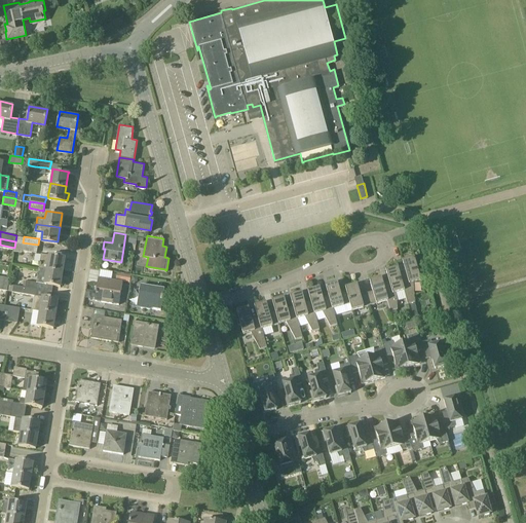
[(15,241),(14,248),(13,250),(22,251),(22,249),(37,252),(38,245),(23,243),(15,241)]
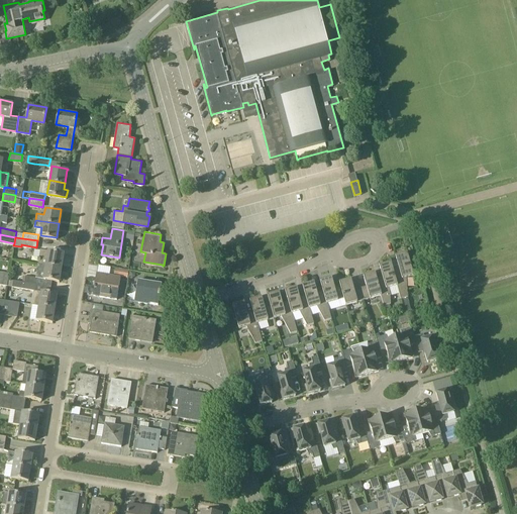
[(64,252),(64,251),(48,249),(40,248),(38,262),(62,266),(64,252)]
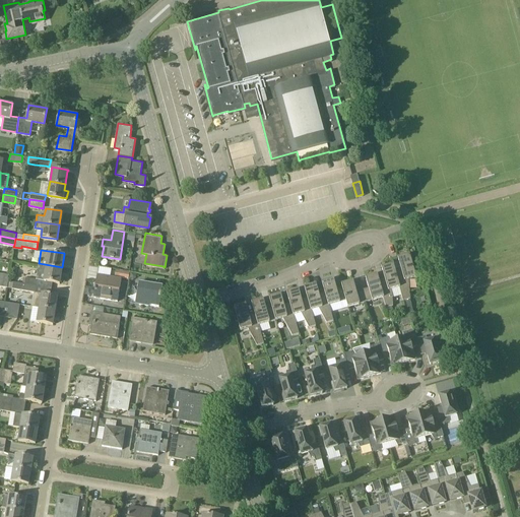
[(403,299),(405,299),(409,298),(408,277),(416,275),(413,267),(415,266),(413,258),(411,259),(409,253),(398,256),(401,266),(395,268),(399,285),(403,299)]
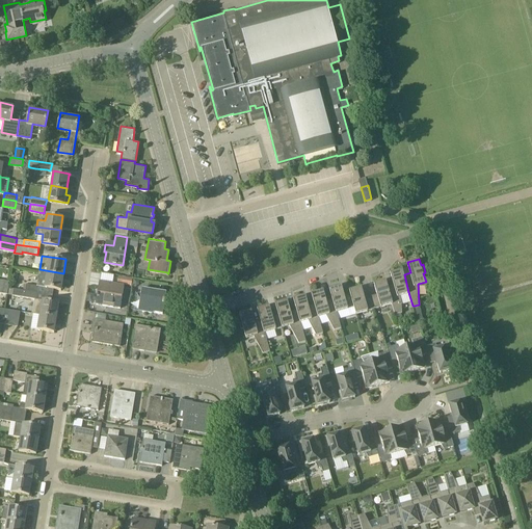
[(404,274),(402,268),(391,272),(394,283),(388,285),(392,302),(395,313),(396,313),(401,312),(402,311),(400,294),(408,292),(404,274)]
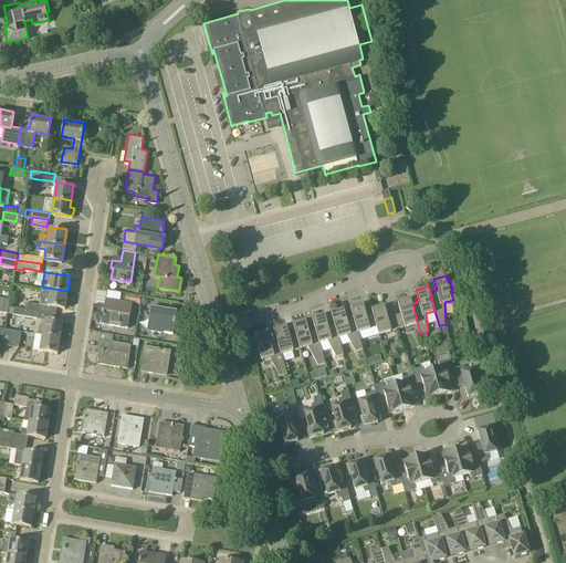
[(42,287),(40,294),(49,295),(48,304),(65,306),(65,305),(64,305),(67,291),(42,287)]
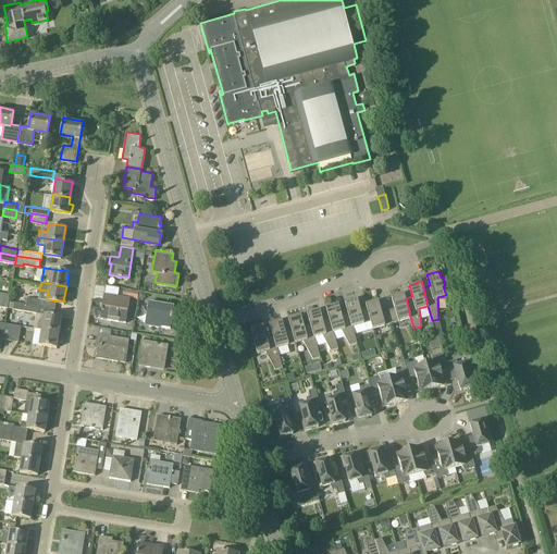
[(138,290),(123,287),(123,294),(137,296),(138,290)]
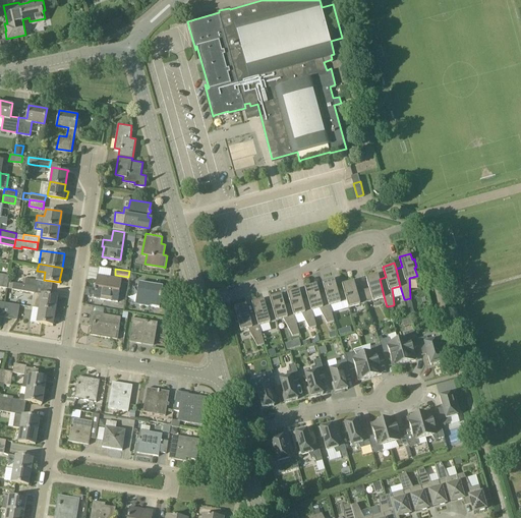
[(0,272),(0,279),(8,280),(9,274),(0,272)]
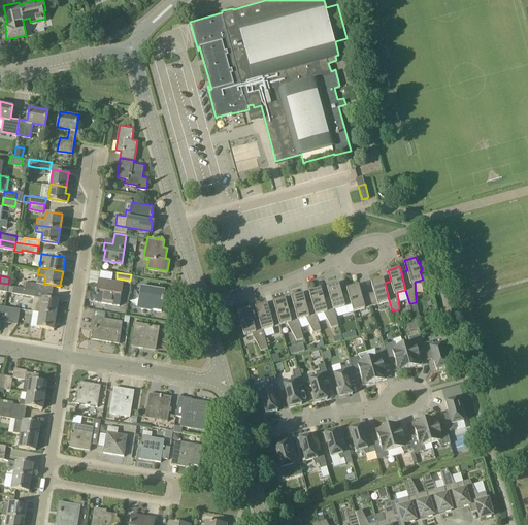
[(385,283),(383,276),(371,280),(374,291),(368,293),(371,305),(389,300),(385,283)]
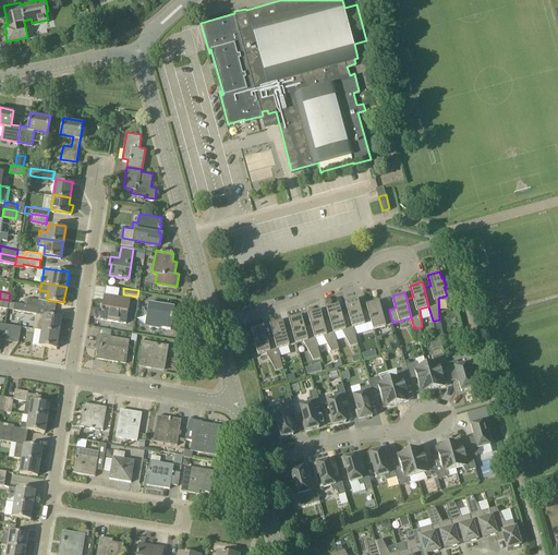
[(130,298),(104,293),(101,310),(102,310),(100,317),(126,322),(130,298)]
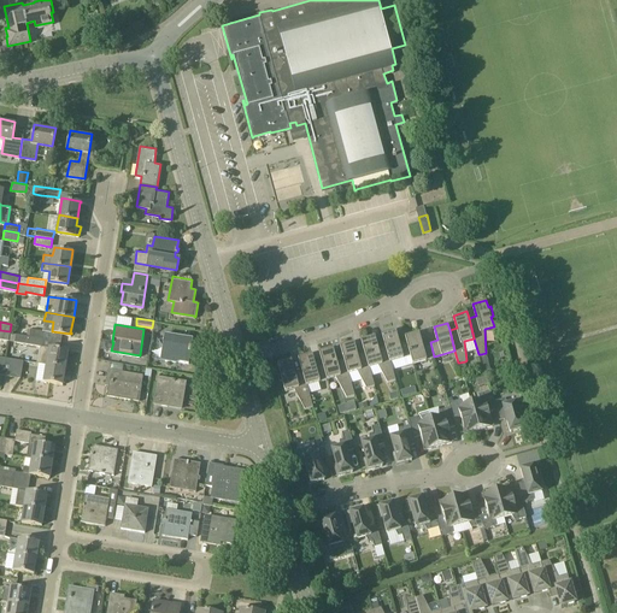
[(45,330),(28,326),(27,334),(27,335),(43,337),(45,330)]
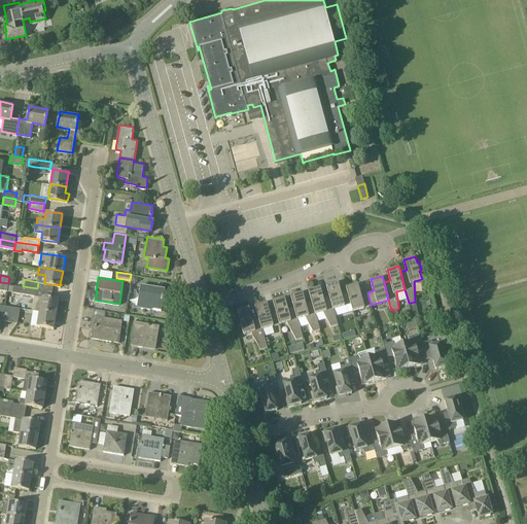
[(329,295),(334,308),(350,303),(351,303),(347,290),(341,292),(338,281),(326,284),(329,295)]
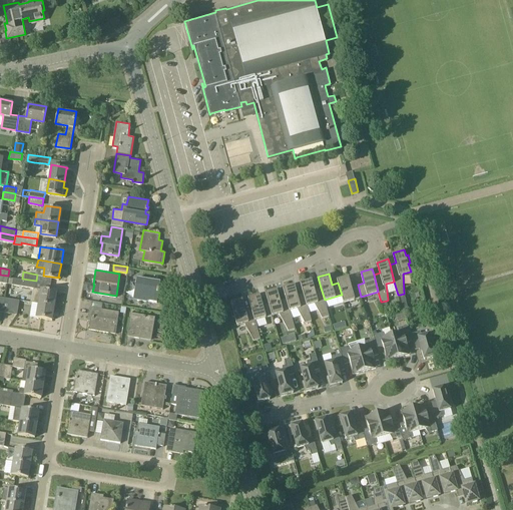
[(8,276),(7,283),(33,287),(31,301),(39,302),(54,305),(56,292),(57,291),(35,287),(36,281),(22,279),(22,278),(8,276)]
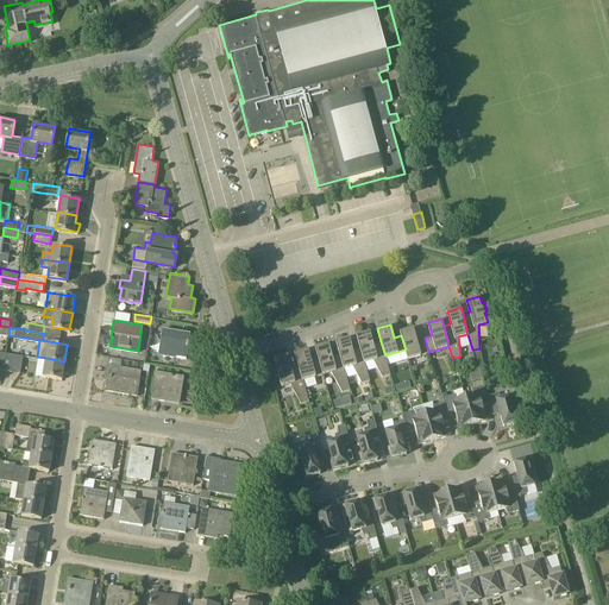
[(428,352),(425,338),(418,339),(414,327),(400,331),(401,335),(406,350),(405,350),(407,358),(428,352)]
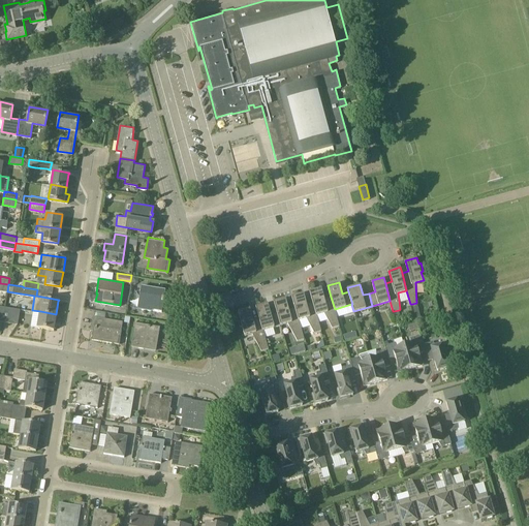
[(165,289),(165,288),(142,285),(139,297),(138,297),(137,307),(151,309),(151,308),(162,310),(164,297),(163,297),(165,289)]
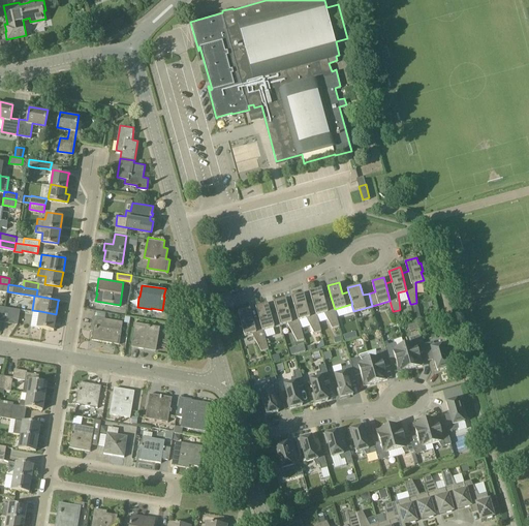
[(331,297),(324,298),(321,287),(309,290),(312,302),(313,302),(316,314),(317,313),(324,311),(332,327),(339,325),(335,309),(331,297)]
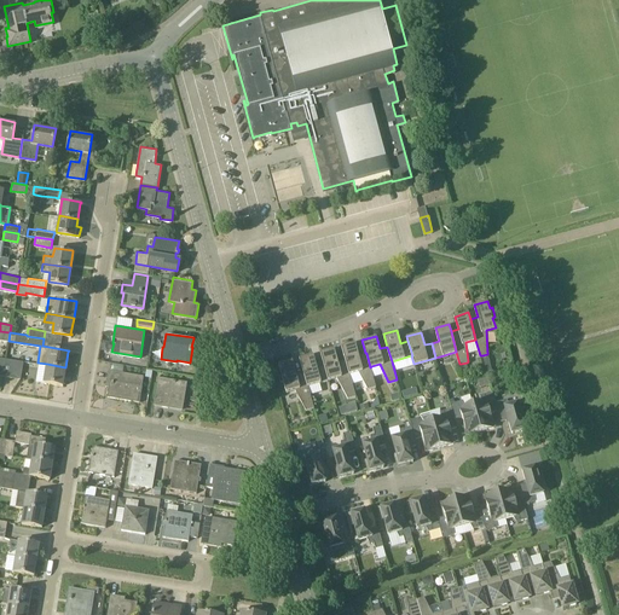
[(345,359),(350,372),(358,370),(368,388),(376,386),(371,366),(370,367),(366,353),(365,353),(359,354),(356,342),(341,346),(345,359)]
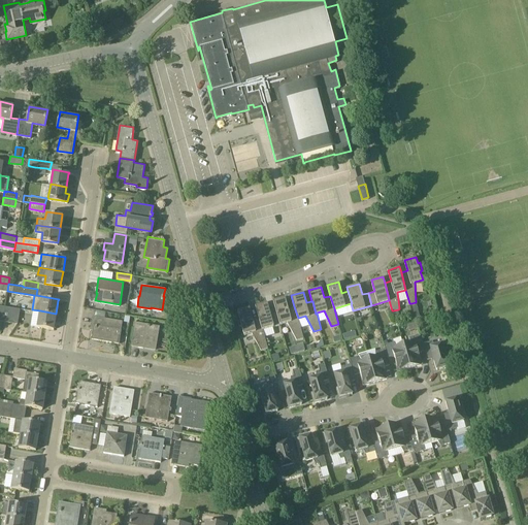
[(276,310),(281,323),(287,321),(297,338),(303,337),(298,318),(294,306),(288,307),(285,297),(273,300),(276,312),(276,310)]
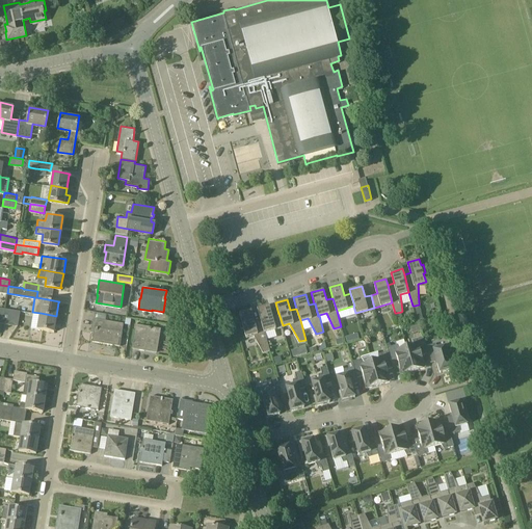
[(272,315),(269,305),(257,308),(261,318),(264,331),(265,331),(283,325),(278,313),(278,314),(272,315)]
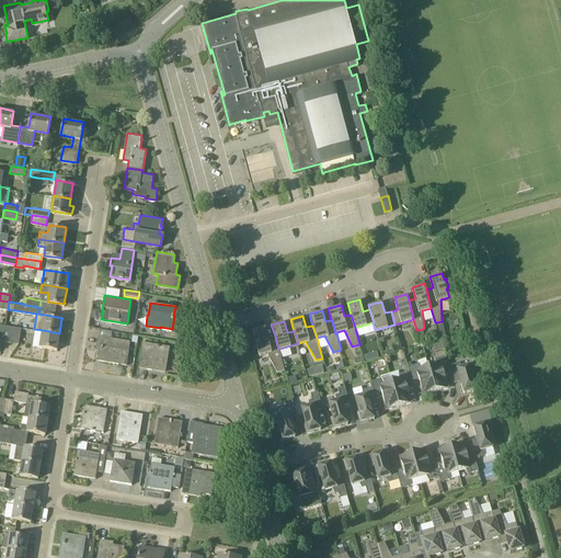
[(21,327),(6,325),(2,340),(19,343),(21,327)]
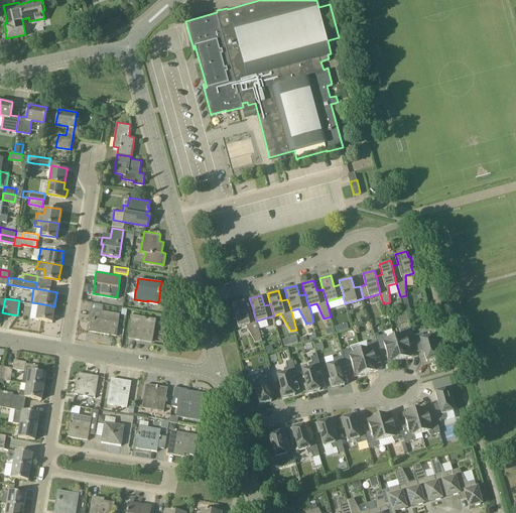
[(244,299),(232,303),(234,309),(232,309),(234,317),(236,317),(239,326),(246,324),(255,341),(262,339),(257,321),(256,321),(253,308),(247,310),(244,299)]
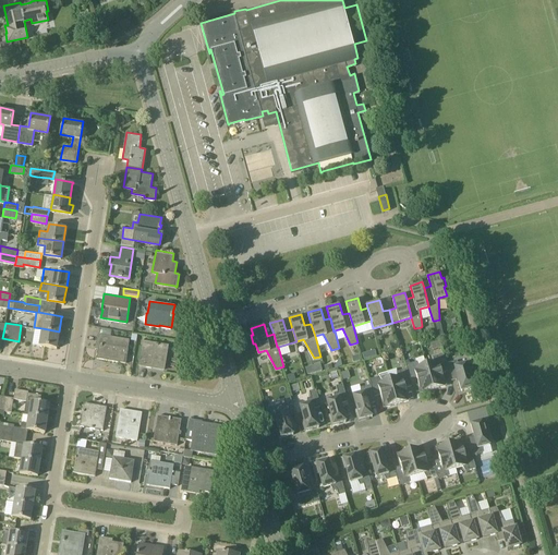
[(40,344),(57,347),(57,346),(59,332),(43,328),(40,344)]
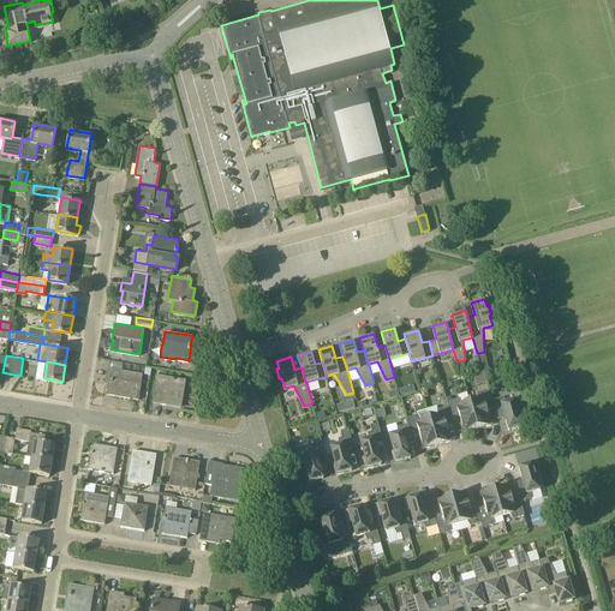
[(142,372),(107,366),(106,377),(109,377),(106,393),(138,399),(141,382),(142,372)]
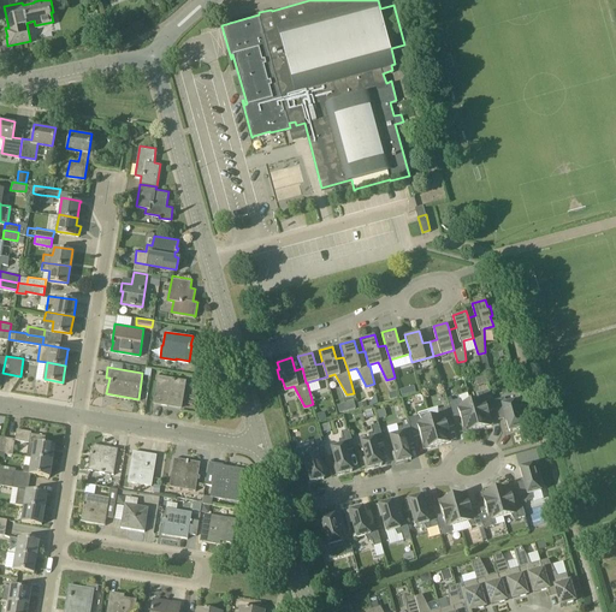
[(184,379),(158,374),(153,402),(167,404),(169,403),(182,405),(184,386),(183,386),(184,379)]
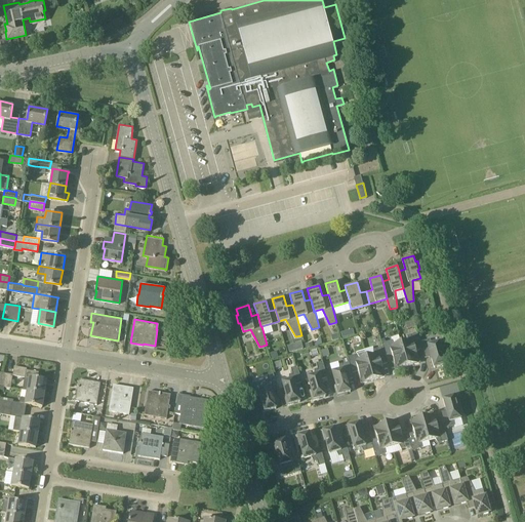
[(419,340),(417,331),(407,334),(408,338),(401,340),(407,364),(418,361),(415,349),(421,348),(419,340)]
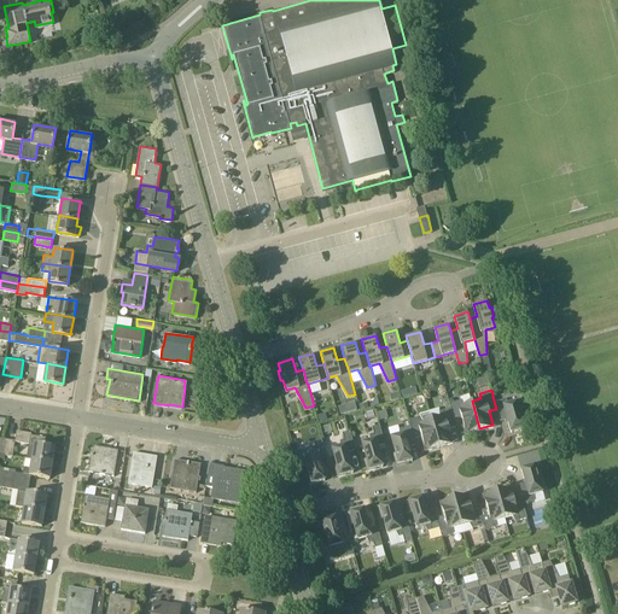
[(517,399),(508,402),(506,397),(494,401),(496,409),(500,419),(507,417),(511,431),(526,426),(524,415),(522,416),(517,399)]
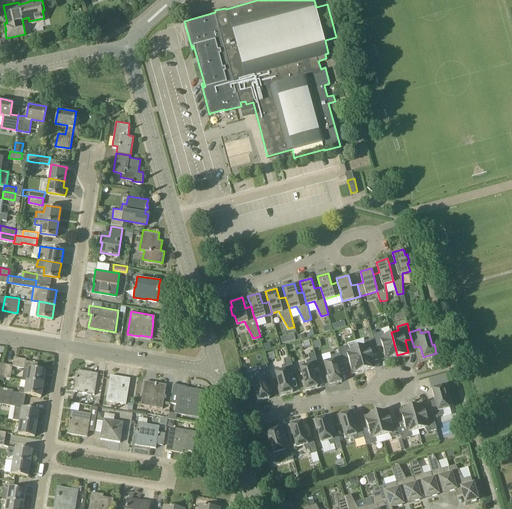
[(397,355),(391,332),(384,334),(382,330),(376,332),(372,333),(373,337),(373,336),(377,348),(383,347),(386,358),(397,355)]
